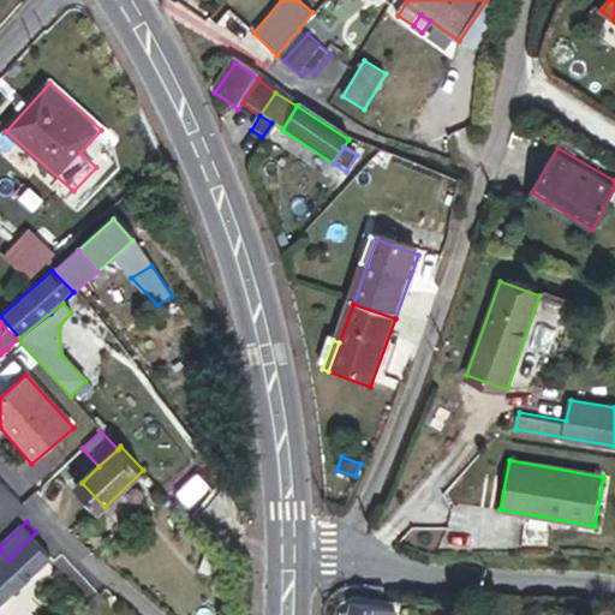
[(0,595),(5,601),(55,551),(36,532),(9,560),(0,566),(0,595)]
